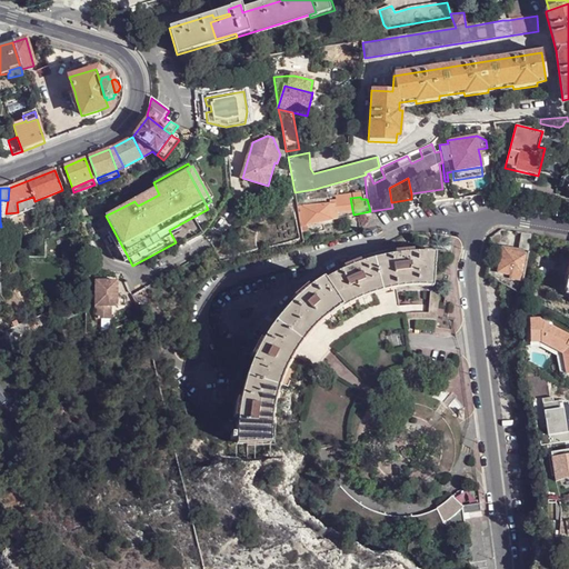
[(299,206),(301,226),(322,221),(332,220),(332,219),(333,219),(337,218),(337,217),(336,213),(352,210),(350,198),(333,200),(333,202),(299,206)]
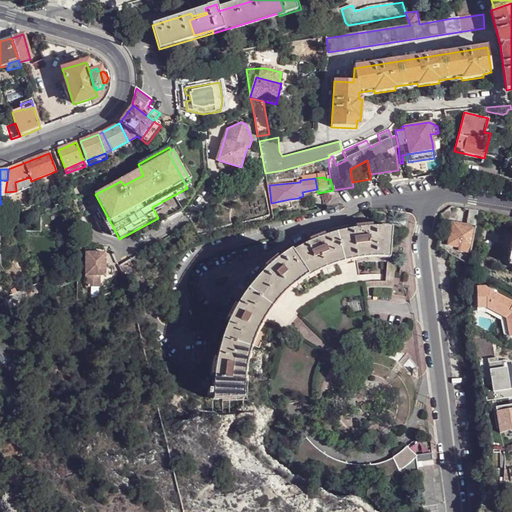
[(302,208),(323,204),(322,195),(318,195),(318,193),(303,195),(303,196),(300,197),(302,208)]
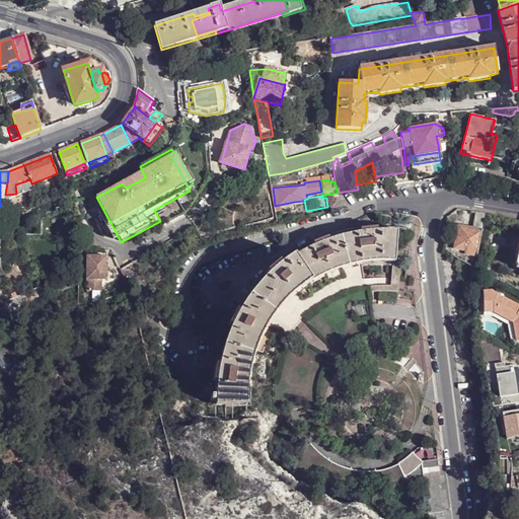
[(275,206),(277,213),(296,210),(294,202),(275,206)]
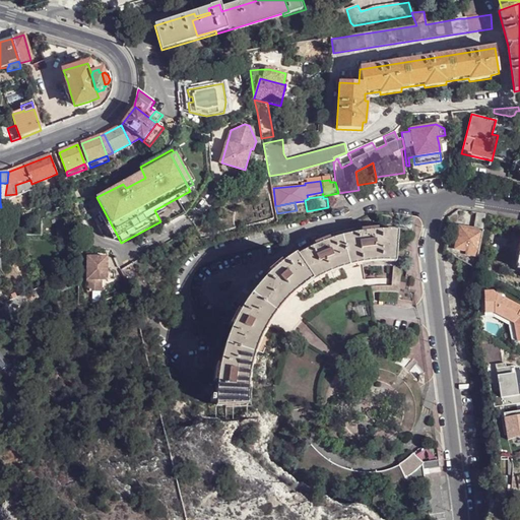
[(104,210),(99,213),(113,240),(118,237),(104,210)]
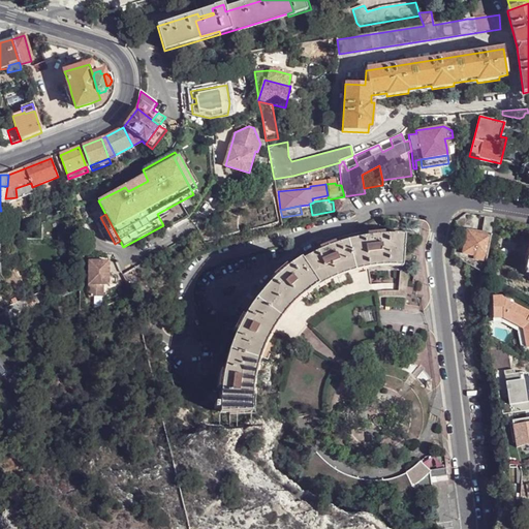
[(493,217),(484,215),(480,232),(466,230),(461,252),(473,254),(485,256),(490,235),(493,217)]
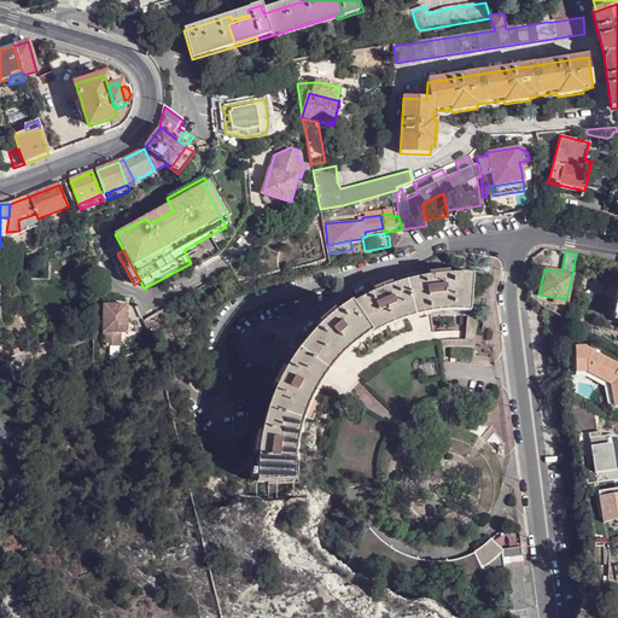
[(344,307),(366,338),(369,336),(383,327),(398,320),(408,318),(423,313),(430,312),(431,312),(447,310),(468,310),(471,286),(462,286),(462,273),(443,273),(439,274),(439,269),(431,269),(423,272),(424,275),(417,277),(396,283),(395,278),(379,284),(382,287),(367,295),(348,304),(344,307)]
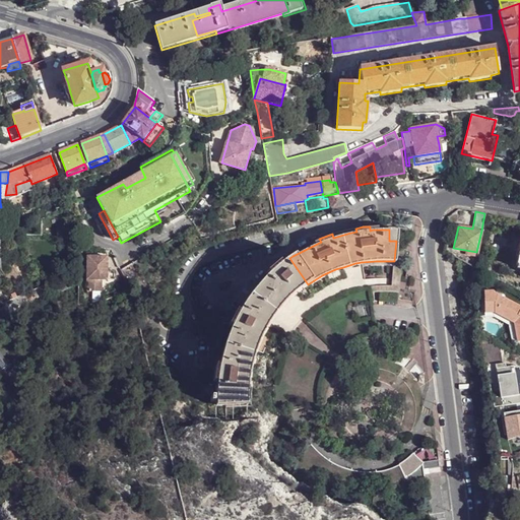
[(399,296),(404,228),(397,231),(396,241),(394,261),(393,265),(391,287),(399,296)]
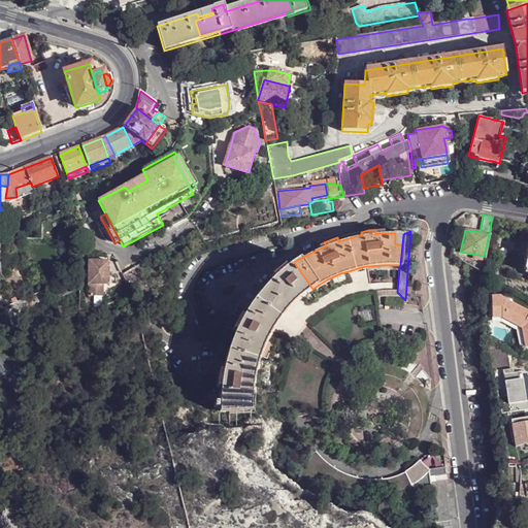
[(350,234),(337,237),(338,241),(356,236),(362,235),(361,232),(350,234)]
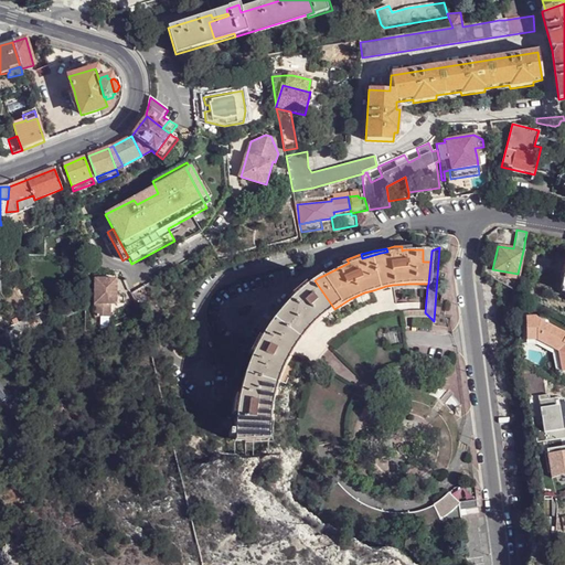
[(423,262),(430,262),(432,251),(423,249),(423,262)]
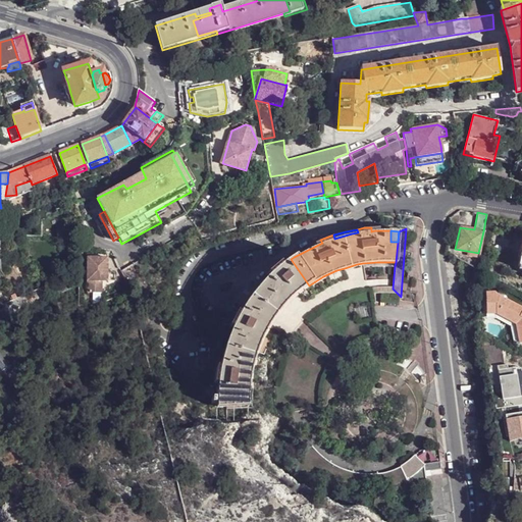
[(105,268),(106,258),(86,257),(85,292),(100,293),(100,280),(100,268),(105,268)]
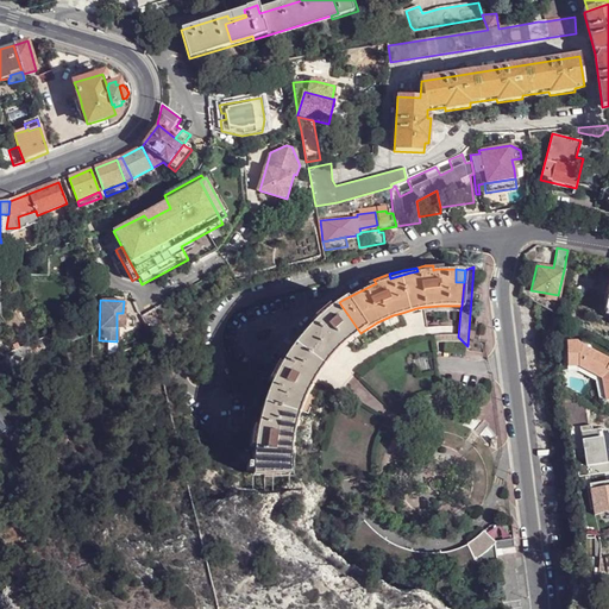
[(251,473),(288,472),(289,456),(292,440),(295,426),(303,402),(315,380),(316,377),(320,372),(324,368),(330,360),(331,359),(340,349),(345,344),(352,338),(360,333),(339,302),(331,308),(322,316),(318,313),(308,322),(300,331),(303,334),(295,345),(287,356),(283,353),(275,365),(268,380),(272,382),(270,388),(265,400),(259,418),(258,424),(256,433),(252,433),(250,441),(249,453),(252,453),(251,463),(251,473)]
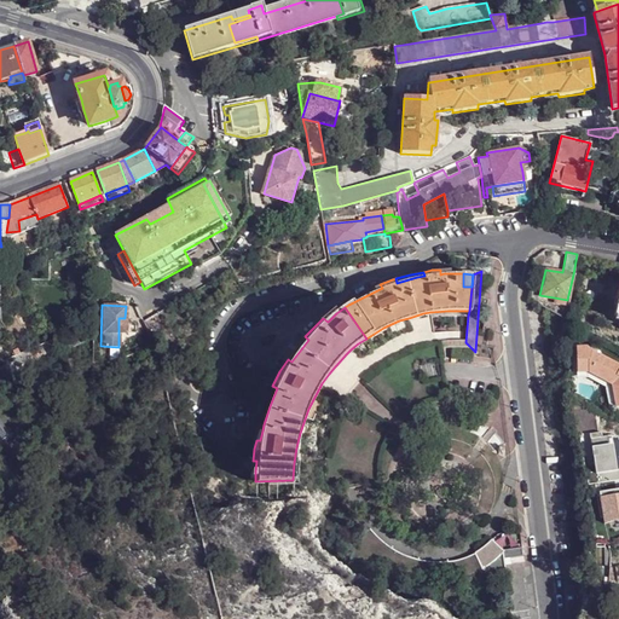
[(320,386),(345,401),(351,392),(357,386),(363,379),(369,372),(376,368),(383,362),(391,357),(399,353),(408,350),(415,346),(424,343),(435,341),(435,340),(435,339),(434,331),(432,317),(432,312),(431,312),(423,313),(409,318),(399,320),(383,328),(370,336),(366,339),(358,343),(351,350),(346,354),(336,365),(335,366),(329,374),(325,379),(322,383),(320,386)]
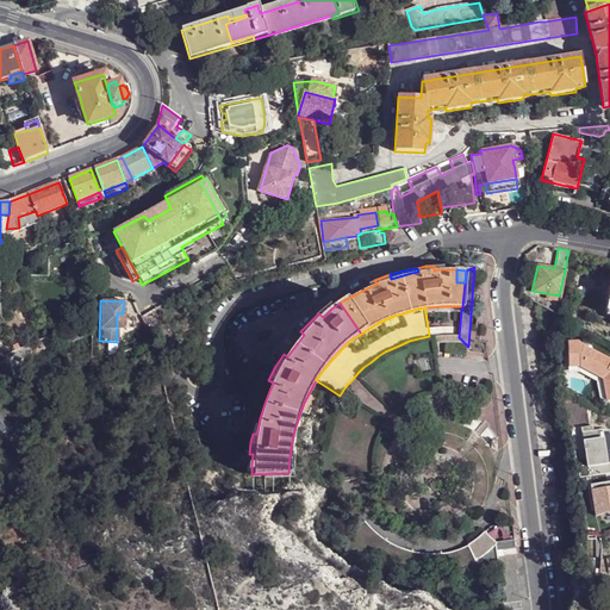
[(291,343),(284,354),(287,356),(296,346),(304,335),(300,331),(291,343)]
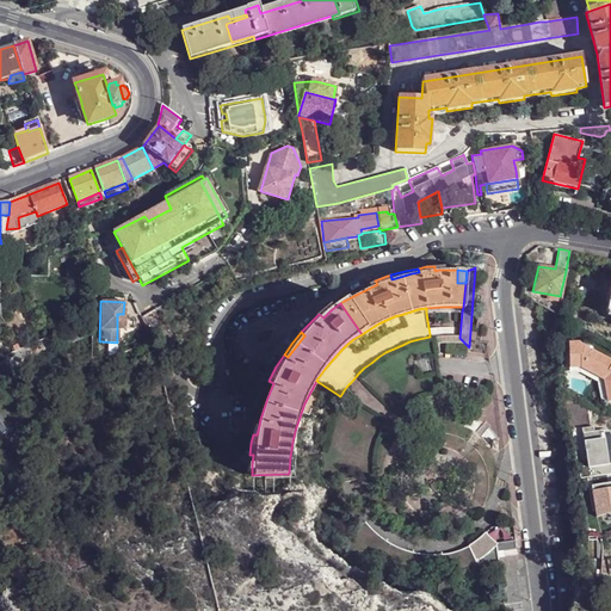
[(350,405),(355,407),(356,406),(365,392),(376,382),(377,381),(389,372),(403,364),(406,363),(420,358),(437,355),(437,346),(434,337),(434,335),(430,335),(430,337),(419,339),(409,341),(402,345),(394,349),(386,352),(378,357),(371,363),(364,368),(358,374),(352,381),(346,387),(340,396),(339,397),(343,400),(350,405)]
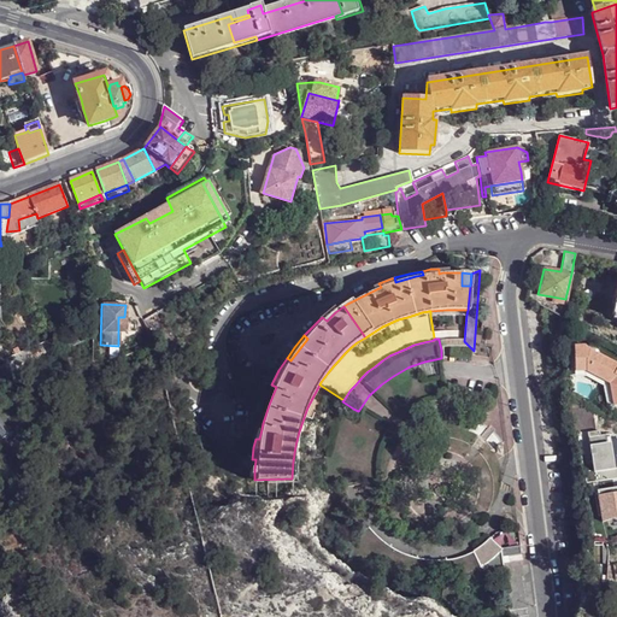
[(441,350),(474,351),(464,341),(439,340),(441,350)]
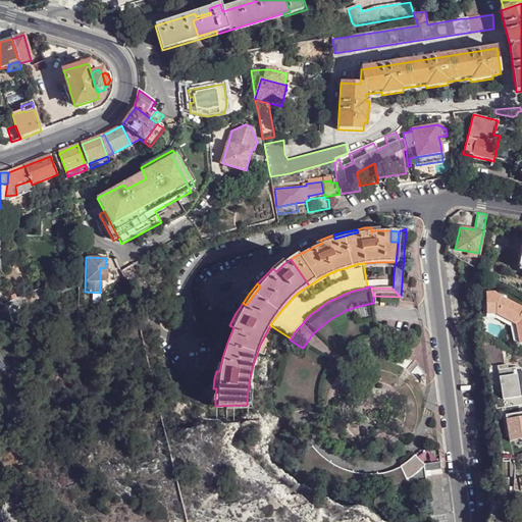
[(513,340),(519,343),(521,342),(521,313),(521,312),(521,309),(521,308),(498,296),(494,296),(494,292),(485,293),(485,313),(494,313),(509,321),(513,340)]
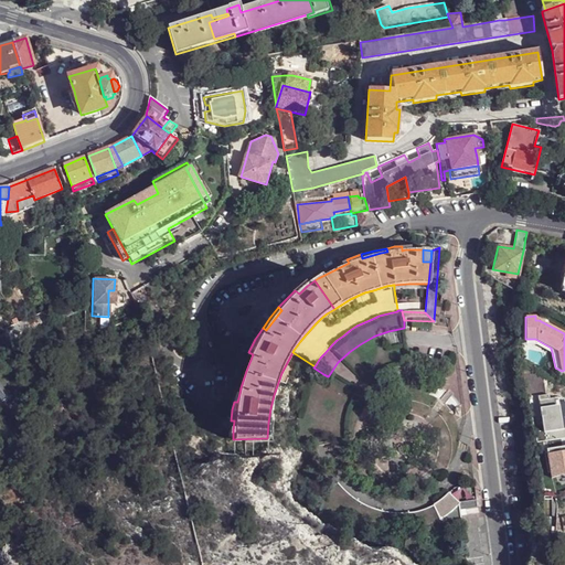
[(312,437),(312,448),(313,448),(331,445),(330,430),(331,417),(334,403),(341,391),(349,379),(358,369),(369,361),(381,353),(394,349),(406,347),(404,328),(388,331),(375,336),(373,337),(360,344),(349,352),(348,353),(338,362),(329,375),(328,376),(324,383),(320,393),(317,400),(315,407),(313,415),(312,423),(311,429),(312,437)]
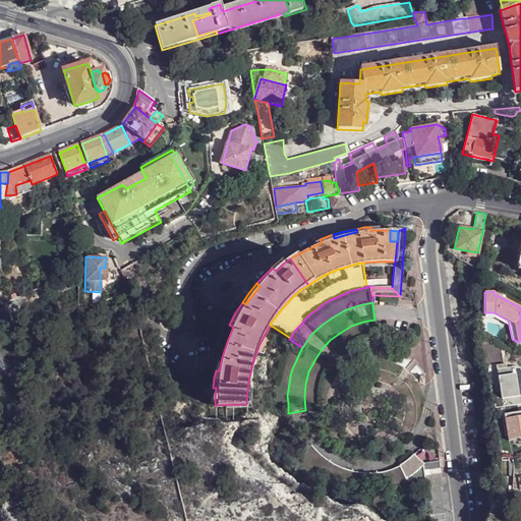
[(489,371),(495,409),(502,407),(520,403),(520,380),(510,367),(489,371)]
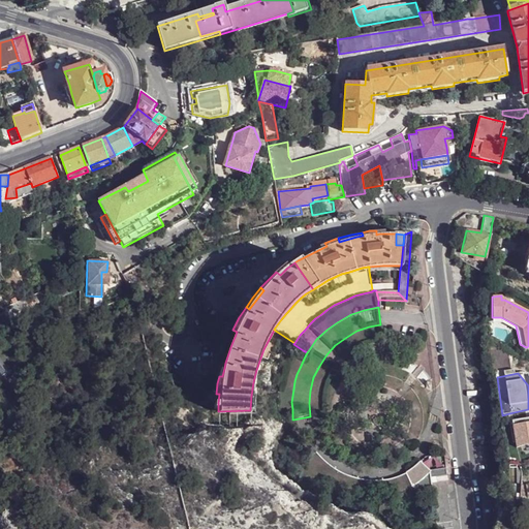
[(219,394),(216,394),(208,393),(207,401),(218,402),(219,394)]
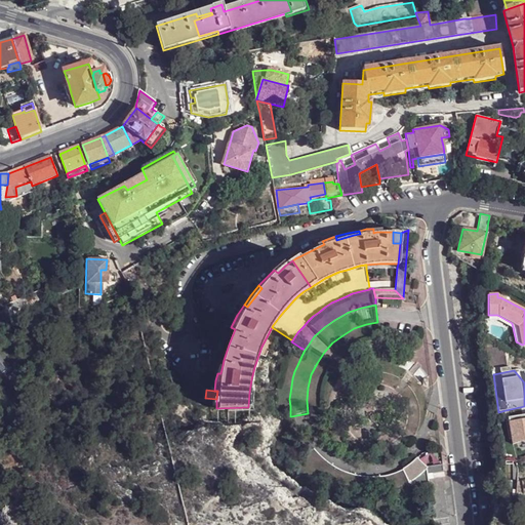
[(524,414),(507,417),(511,445),(524,439),(524,414)]
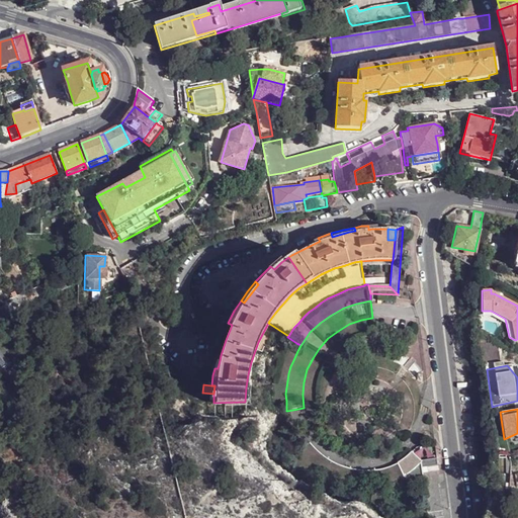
[(402,477),(407,488),(414,484),(422,479),(420,463),(421,462),(421,461),(420,462),(410,453),(403,458),(396,463),(402,477)]
